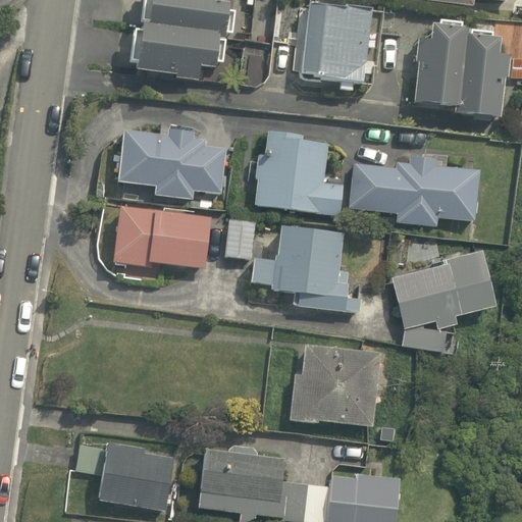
[(147,0),(145,21),(139,20),(133,65),(167,69),(166,79),(194,82),(197,63),(209,64),(213,31),(219,31),(222,1),(213,0),(147,0)]
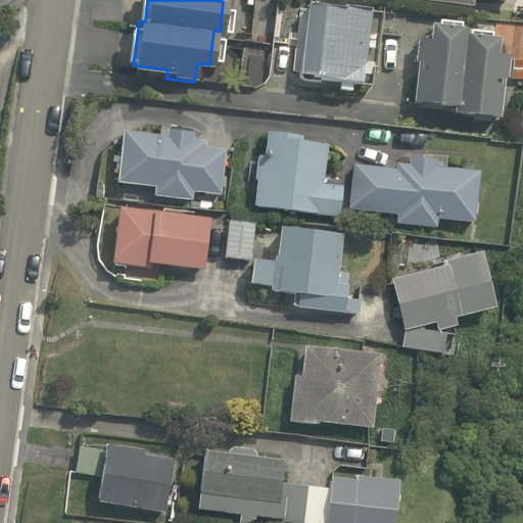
[(364,81),(370,2),(342,0),(299,0),(293,68),(318,70),(318,77),(364,81)]
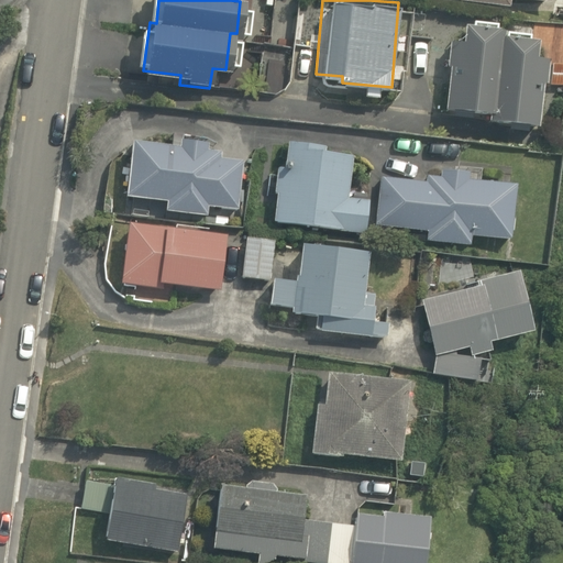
[(499,25),(463,23),(462,40),(449,39),(445,110),(483,112),(483,122),(540,124),(543,52),(530,51),(530,36),(498,35),(499,25)]
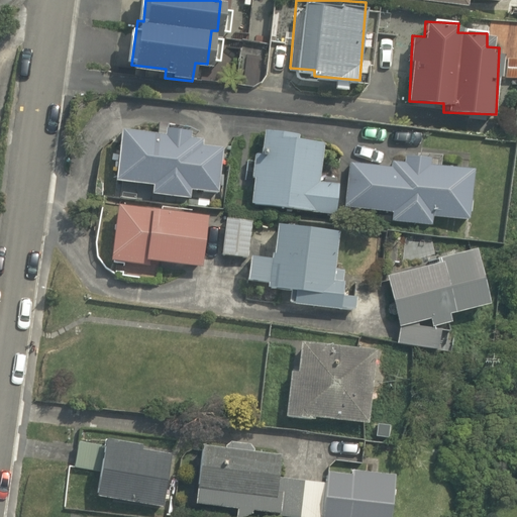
[(216,191),(219,145),(204,143),(205,131),(121,125),(117,180),(151,183),(151,195),(190,198),(191,190),(216,191)]
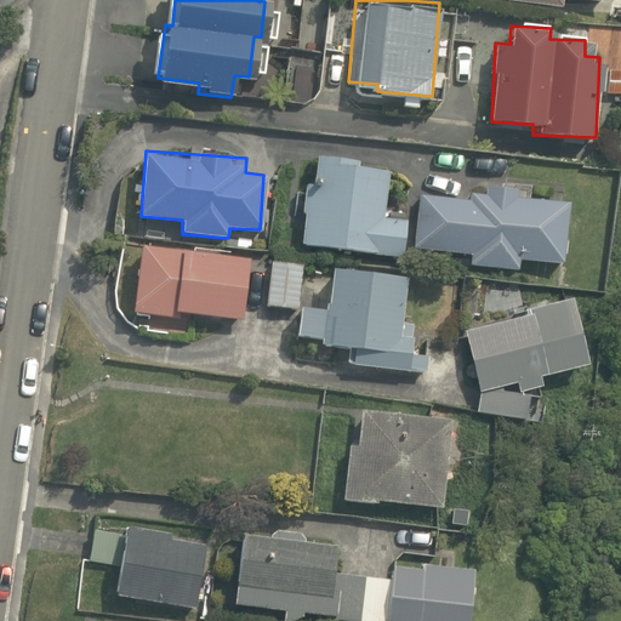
[(403,254),(405,221),(382,218),(387,170),(358,166),(359,160),(312,155),(309,187),(296,186),(294,214),(303,215),(300,244),(403,254)]
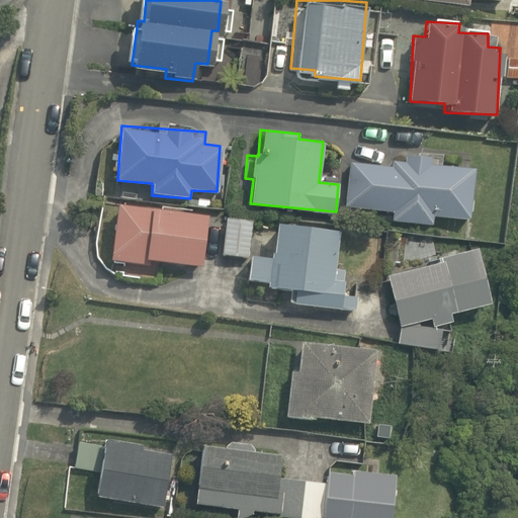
[(470,171),(441,168),(443,152),(419,149),(418,157),(393,154),(392,167),(349,163),(344,208),(392,213),(391,223),(433,228),(434,216),(465,220),(470,171)]
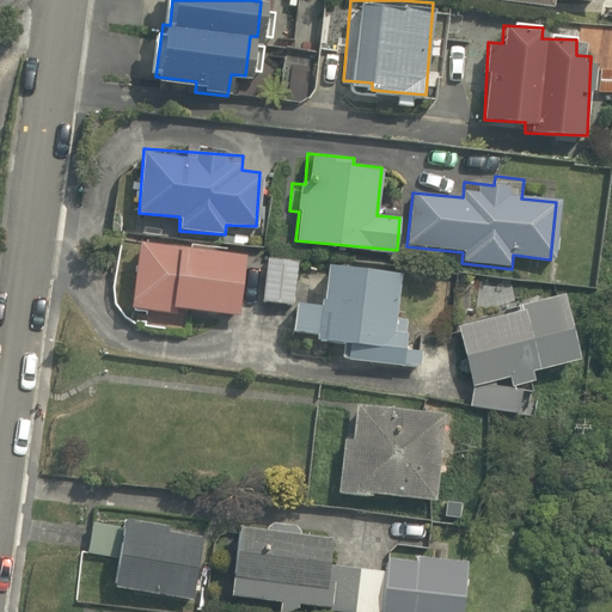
[(126,307),(171,312),(172,304),(239,311),(246,254),(133,240),(126,307)]
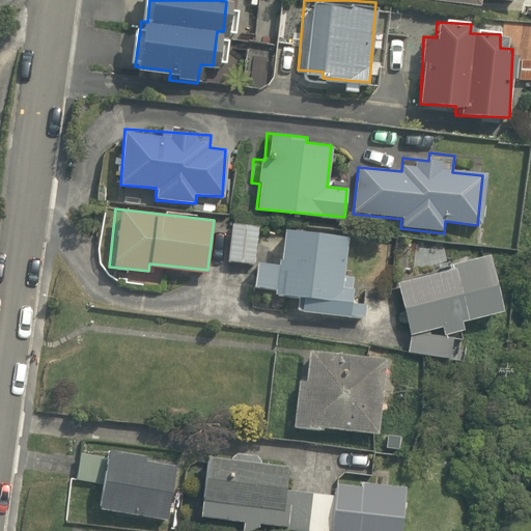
[(228,222),(226,258),(254,260),(256,224),(228,222)]
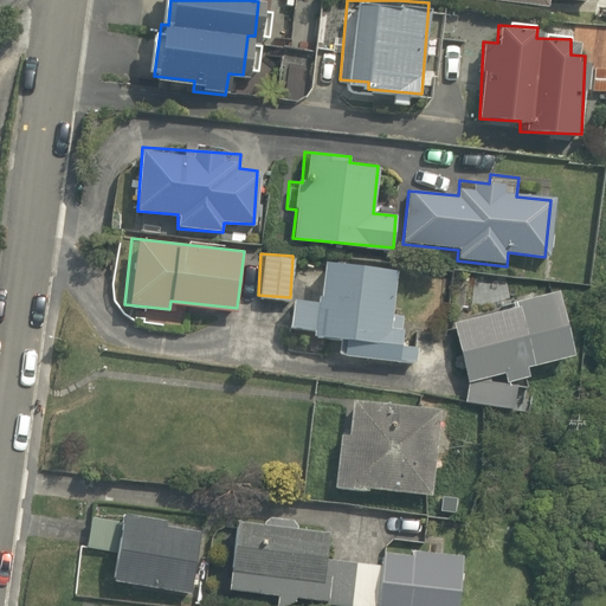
[(313,336),(337,340),(335,356),(414,365),(420,307),(393,303),(398,265),(321,257),(316,302),(289,300),(287,327),(314,329),(313,336)]
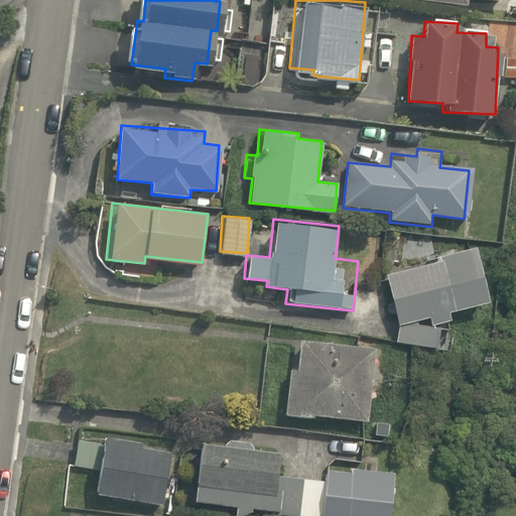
[(483,303),(471,247),(437,255),(439,264),(383,276),(394,326),(425,319),(427,329),(447,324),(445,311),(483,303)]
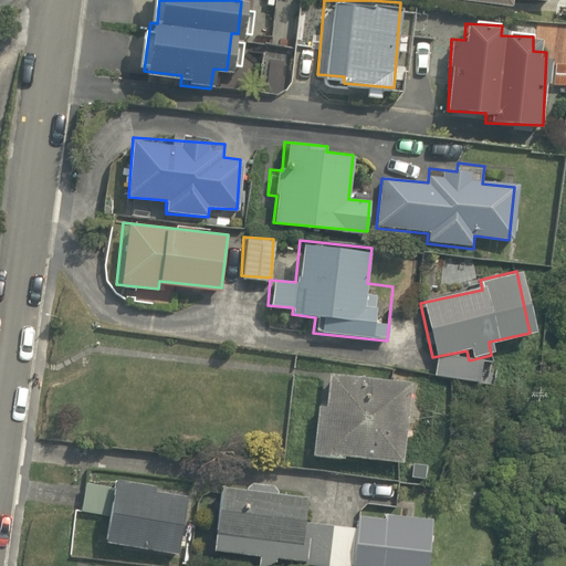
[(396,460),(402,378),(327,371),(324,409),(316,408),(312,457),(342,459),(342,456),(396,460)]
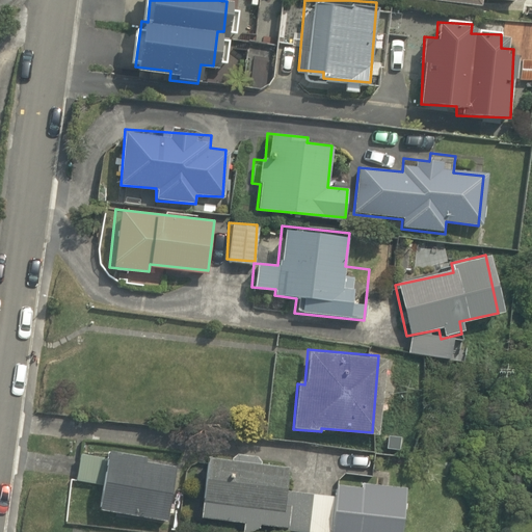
[(149,455),(108,450),(106,461),(74,457),(71,483),(102,487),(99,513),(166,522),(174,466),(149,462),(149,455)]
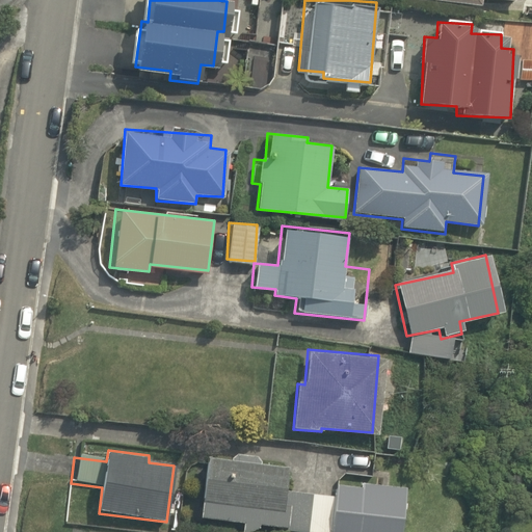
[(197,517),(239,521),(237,531),(258,531),(259,523),(280,525),(285,466),(203,458),(197,517)]
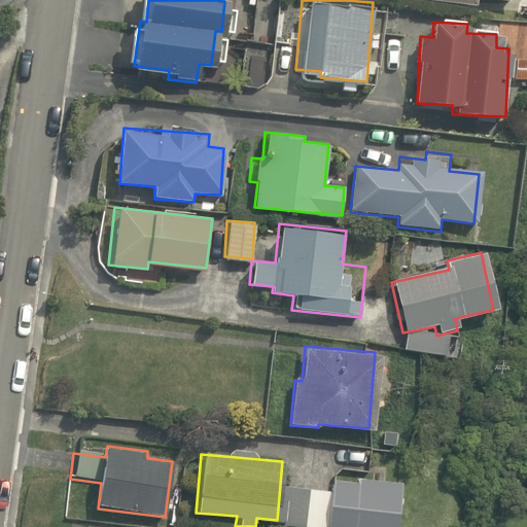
[(334,477),(331,489),(286,483),(280,524),(304,526),(390,526),(396,486),(334,477)]
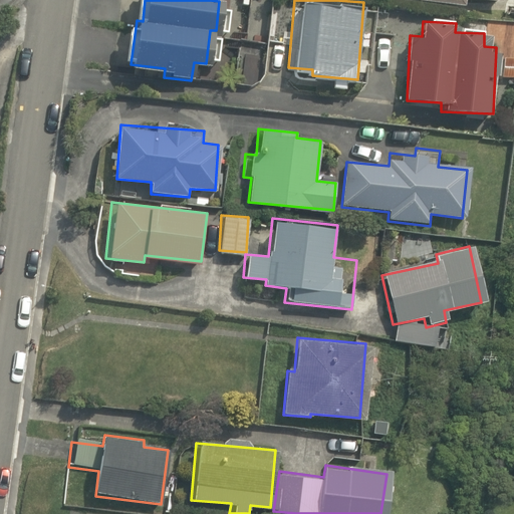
All buildings are outlined.
